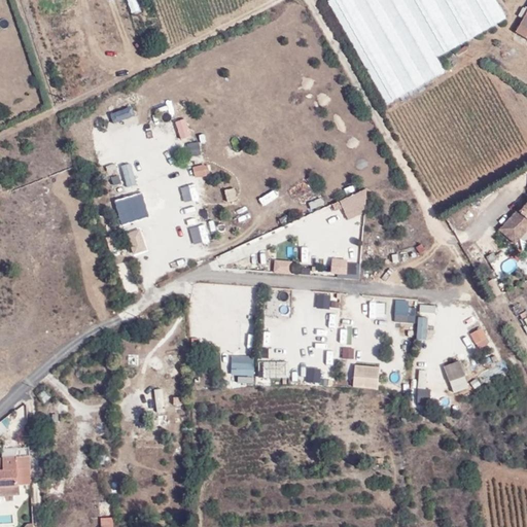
[(437,58),(505,18),(495,0),(331,0),(328,2),(387,104),(445,71),(437,58)]
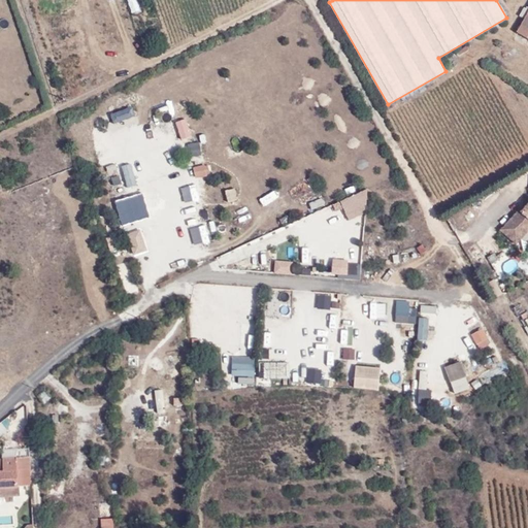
[(527,12),(517,34),(527,40),(527,12)]
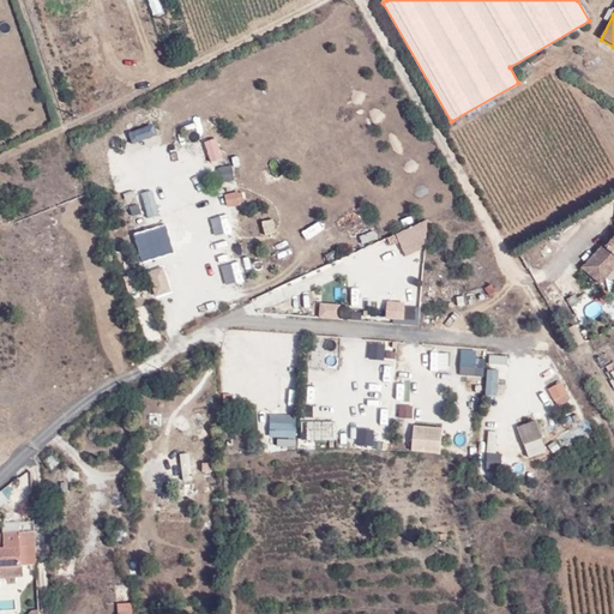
[(132,143),(158,136),(155,122),(128,130),(132,143)]
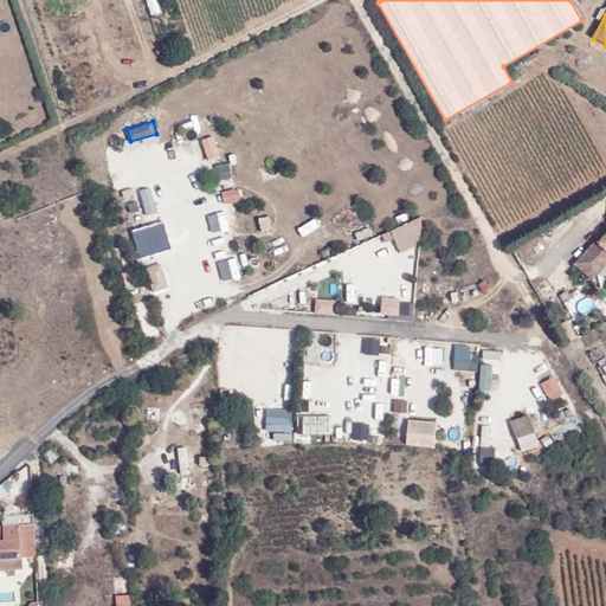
[(214,135),(201,139),(208,160),(221,155),(214,135)]
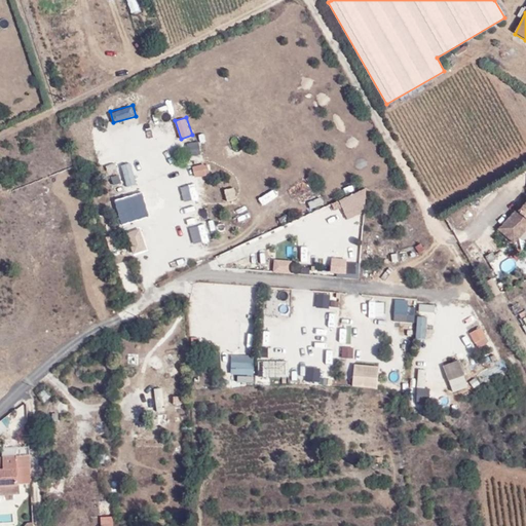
[(192,154),(200,153),(199,142),(191,142),(192,154)]
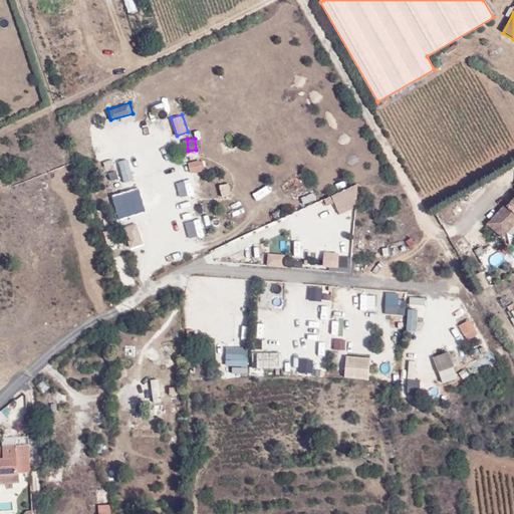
[(200,160),(189,161),(190,173),(201,171),(200,160)]
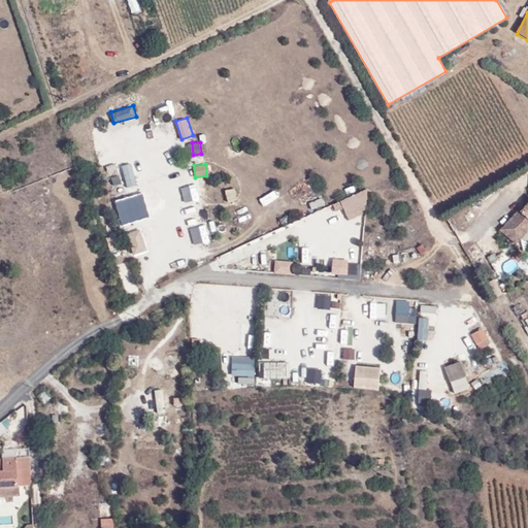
[(228,201),(238,198),(234,186),(224,190),(228,201)]
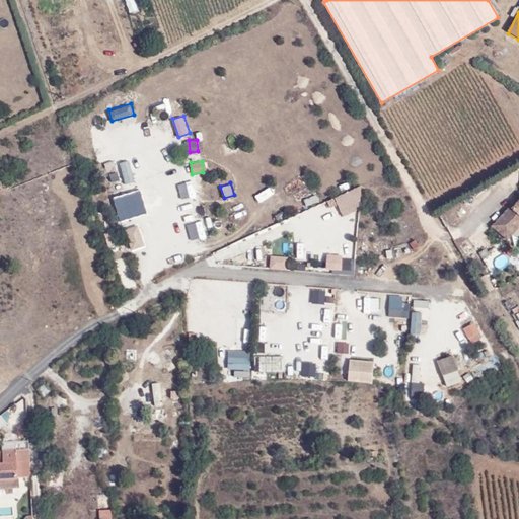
[(334,196),(344,216),(365,205),(356,186),(334,196)]
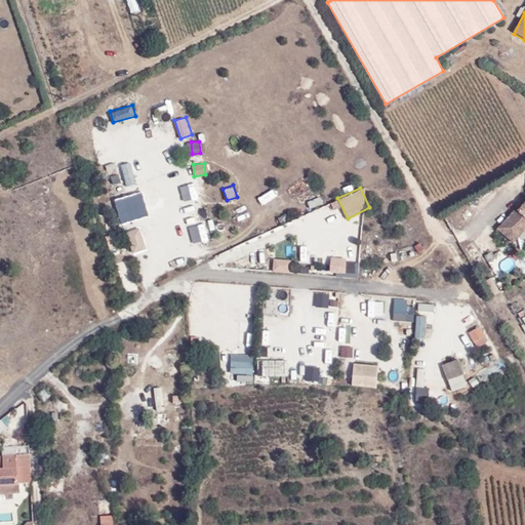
[(126,191),(117,194),(124,215),(133,212),(126,191)]
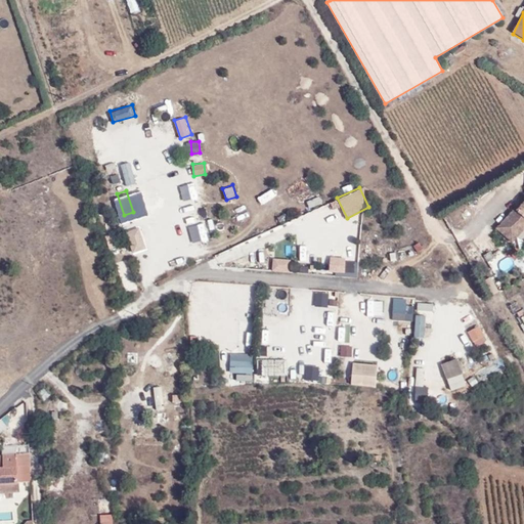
[(306,199),(308,207),(322,204),(320,195),(306,199)]
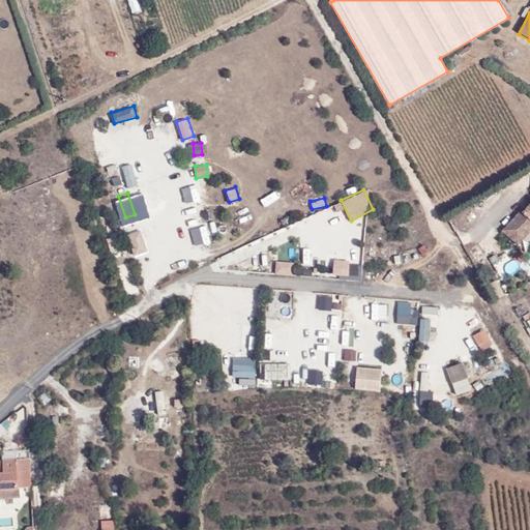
[(529,207),(502,231),(518,244),(529,230),(529,207)]
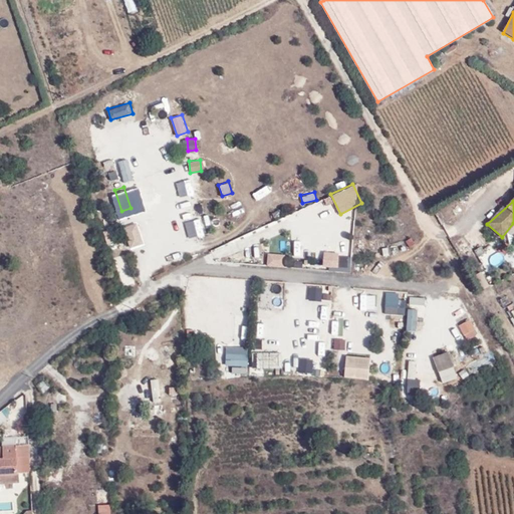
[(127,247),(144,245),(142,224),(125,226),(127,247)]
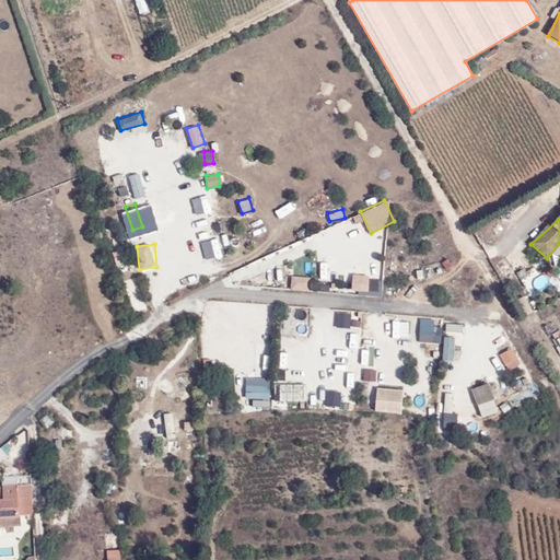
[(328,278),(329,261),(321,260),(319,277),(328,278)]
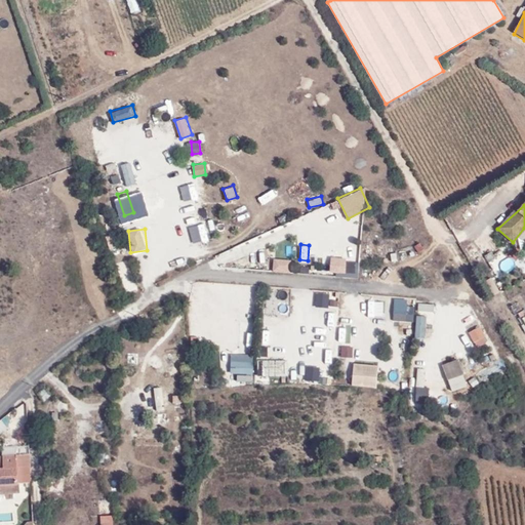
[(493,250),(485,254),(488,263),(497,258),(493,250)]
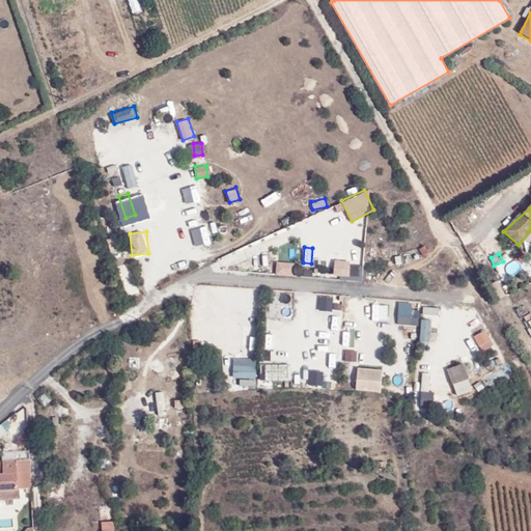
[(276,261),(276,274),(294,274),(295,261),(276,261)]
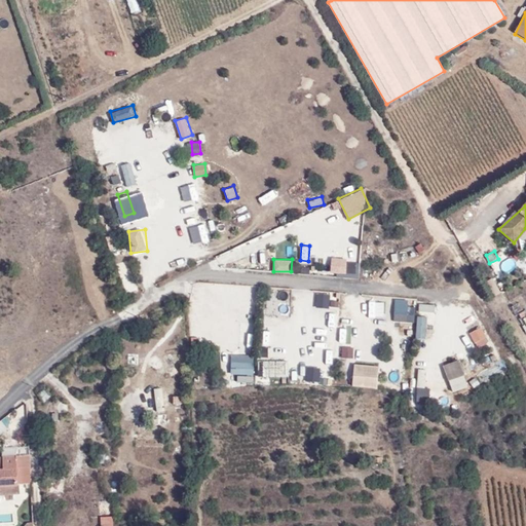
[(332,259),(331,276),(359,277),(360,260),(332,259)]
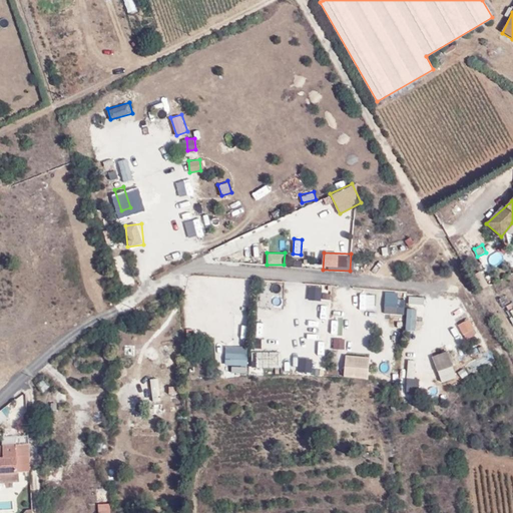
[(309,299),(332,299),(332,285),(309,285),(309,299)]
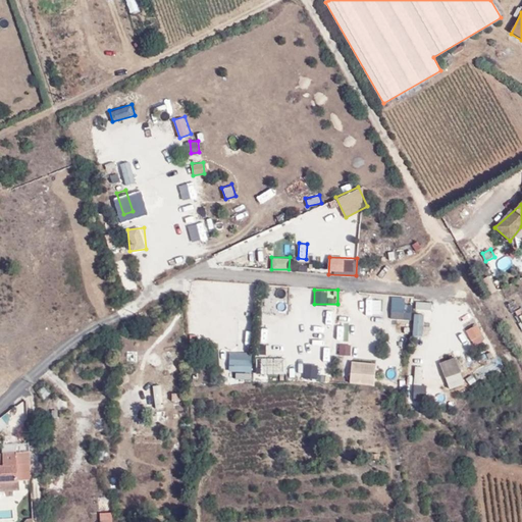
[(416,299),(409,333),(424,336),(431,303),(416,299)]
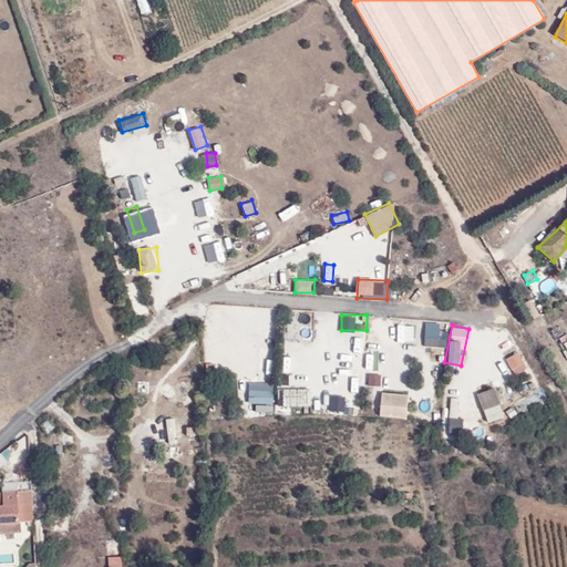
[(505,359),(515,375),(527,368),(518,351),(505,359)]
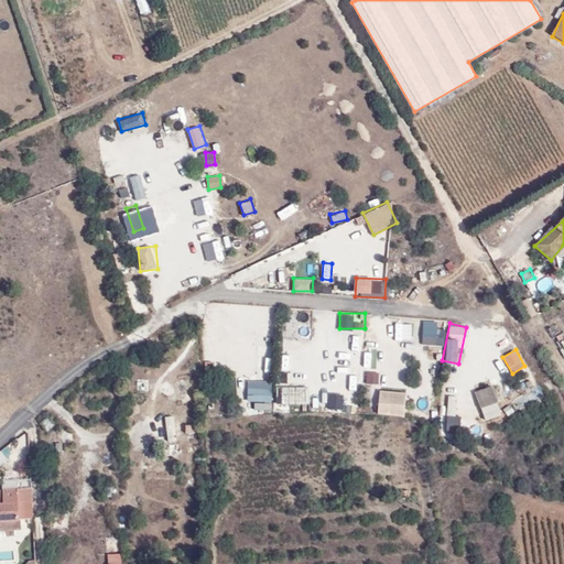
[(288,353),(286,369),(304,370),(305,354),(288,353)]
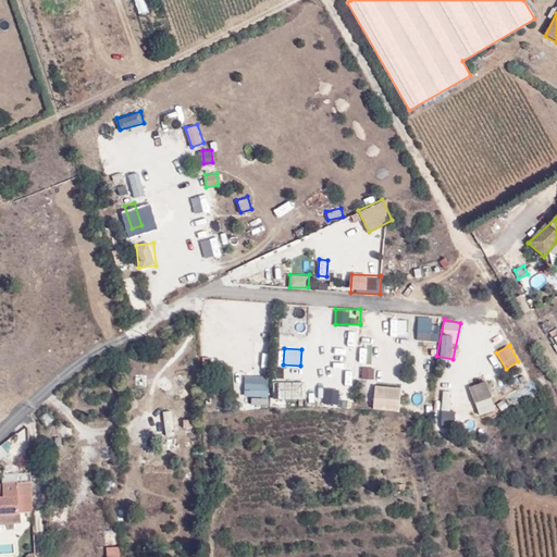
[(376,379),(376,367),(361,367),(362,379),(376,379)]
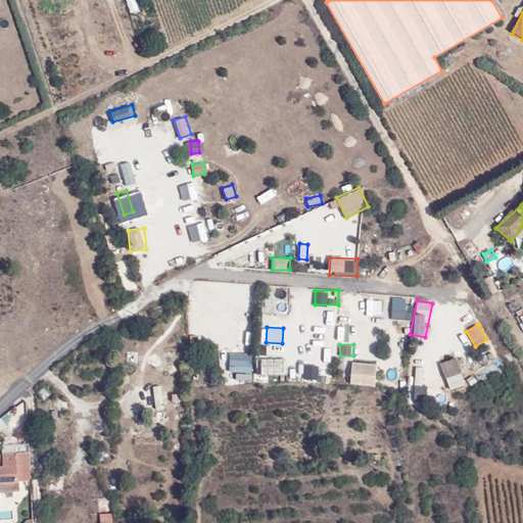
[(231,351),(231,379),(252,380),(252,352),(231,351)]
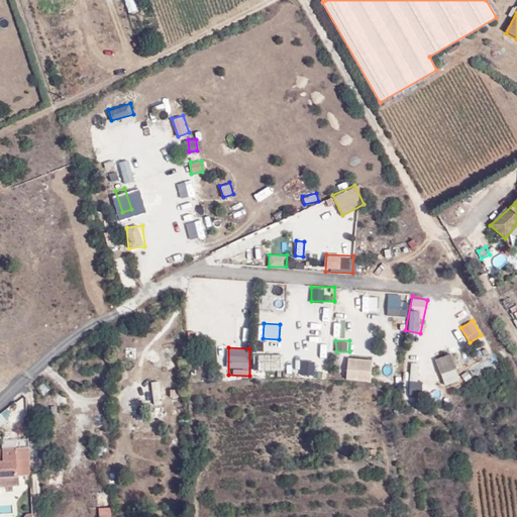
[(452,352),(435,357),(444,385),(461,379),(452,352)]
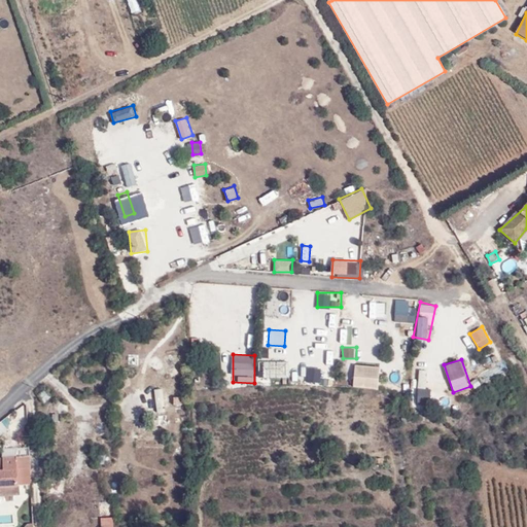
[(264,360),(264,378),(289,378),(289,360),(264,360)]
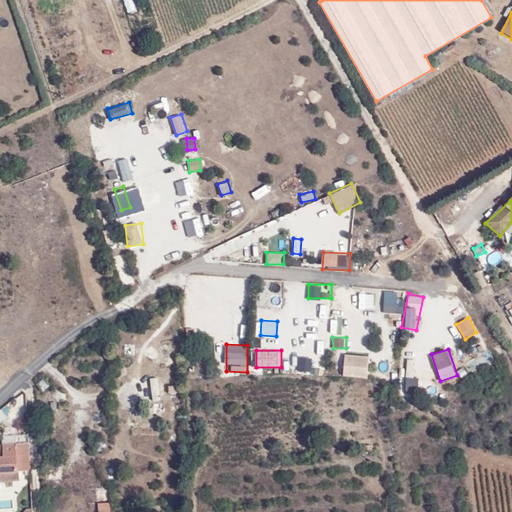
[(368,378),(370,356),(346,353),(343,375),(368,378)]
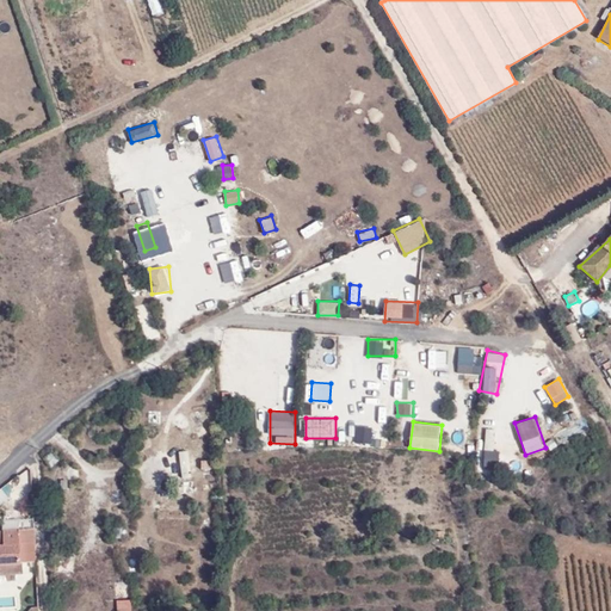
[(355,444),(384,446),(386,439),(375,438),(376,426),(357,425),(355,444)]
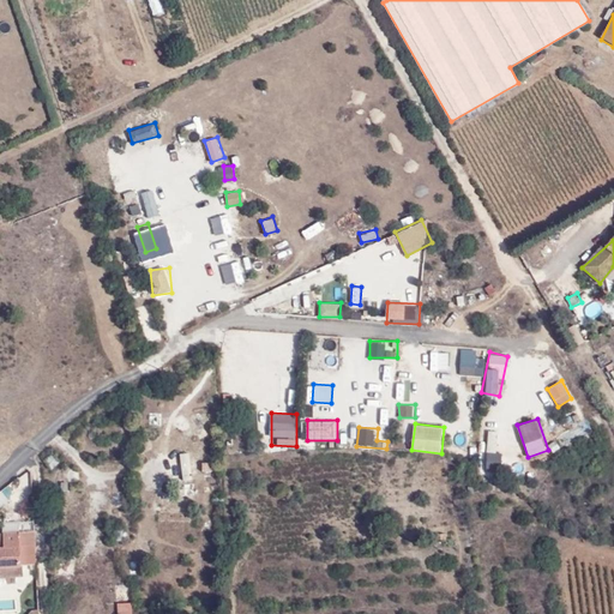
[(64,459),(56,450),(44,462),(52,470),(64,459)]
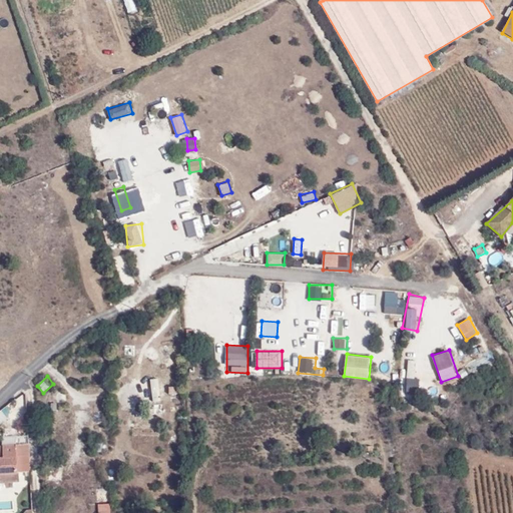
[(151,400),(160,400),(159,378),(150,378),(151,400)]
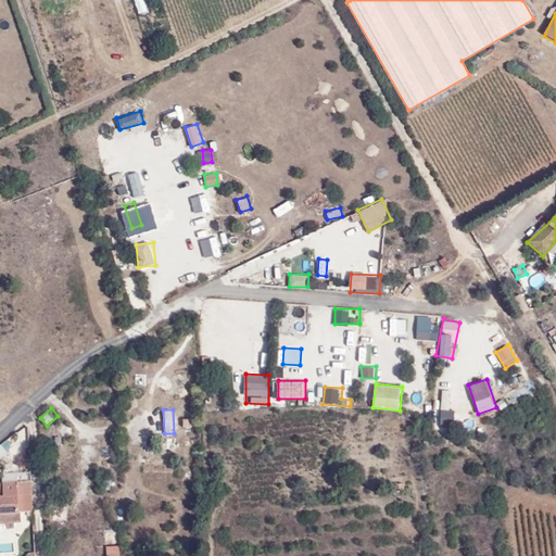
[(454,429),(453,414),(434,415),(437,431),(454,429)]
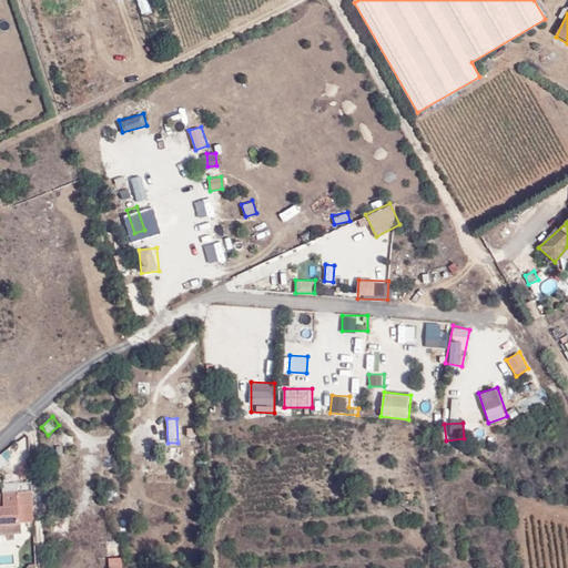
[(0,524),(19,524),(18,493),(2,493),(3,506),(0,506),(0,524)]
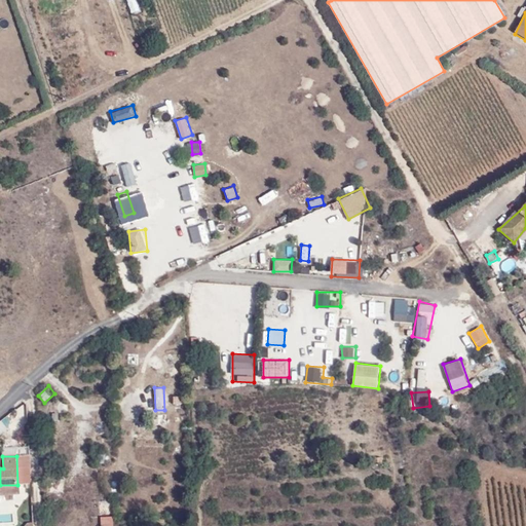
[(113,525),(113,515),(100,516),(100,525),(113,525)]
